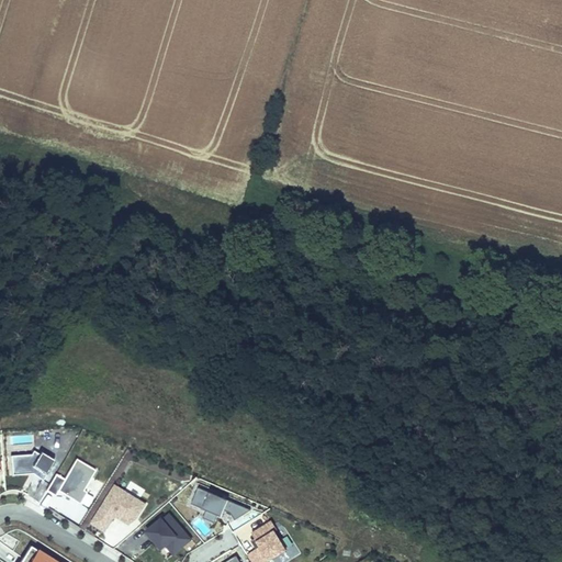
[(10,456),(12,475),(29,473),(29,470),(32,470),(33,473),(42,480),(54,463),(34,451),(31,454),(10,456)]
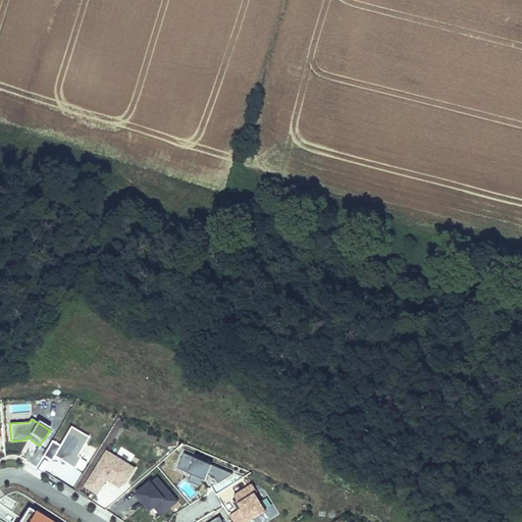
[(80,456),(90,437),(70,425),(59,445),(51,439),(42,455),(51,460),(53,456),(73,467),(81,457),(80,456)]
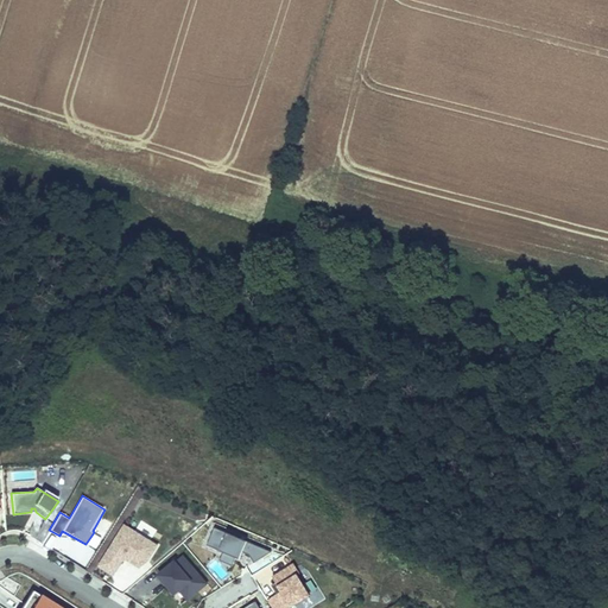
[(147,561),(157,545),(125,525),(100,564),(114,574),(121,562),(118,559),(120,555),(125,557),(139,567),(147,561)]
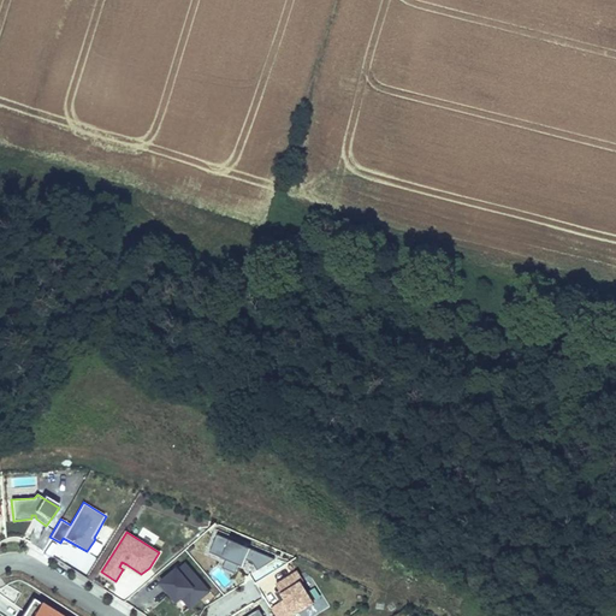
[(218,534),(209,552),(226,560),(240,564),(243,567),(247,560),(253,562),(258,570),(276,560),(274,558),(218,534)]
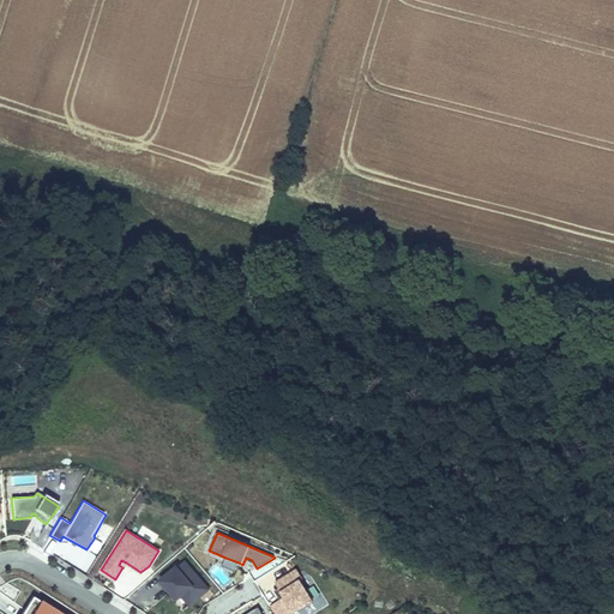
[(226,558),(222,566),(235,571),(239,563),(226,558)]
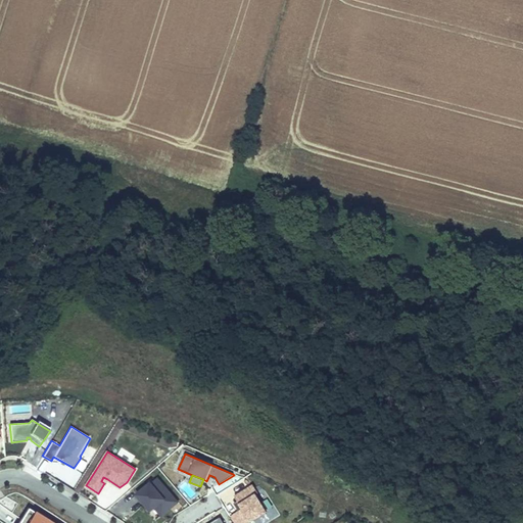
[(157,478),(137,494),(145,504),(149,501),(154,507),(161,515),(177,502),(157,478)]
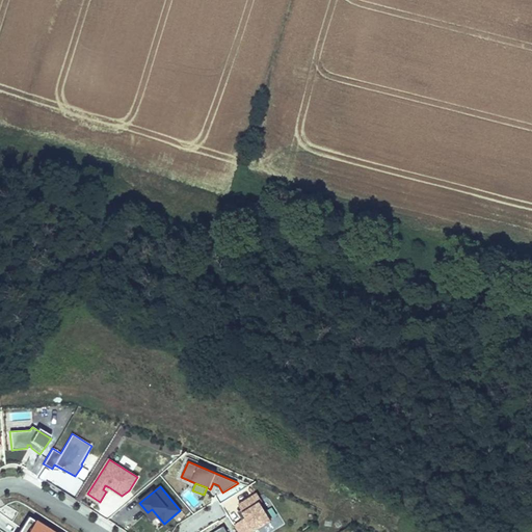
[(251,531),(271,521),(260,503),(262,502),(257,494),(238,505),(241,509),(246,517),(242,520),(234,525),(237,531),(251,531)]
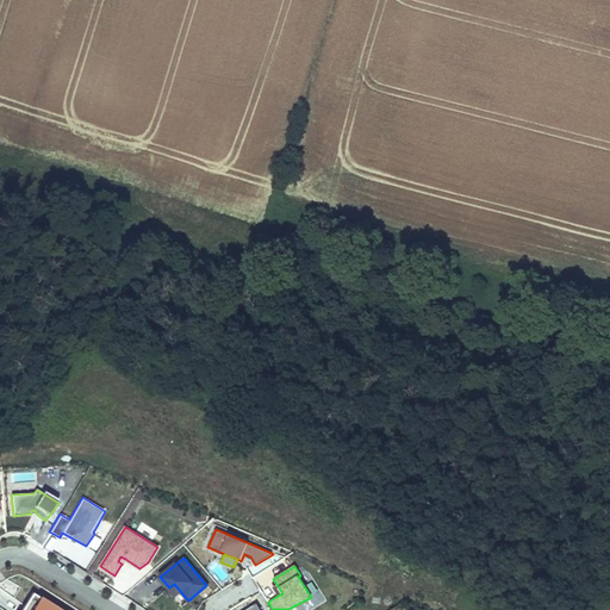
[(169,587),(175,596),(180,591),(174,584),(169,587)]
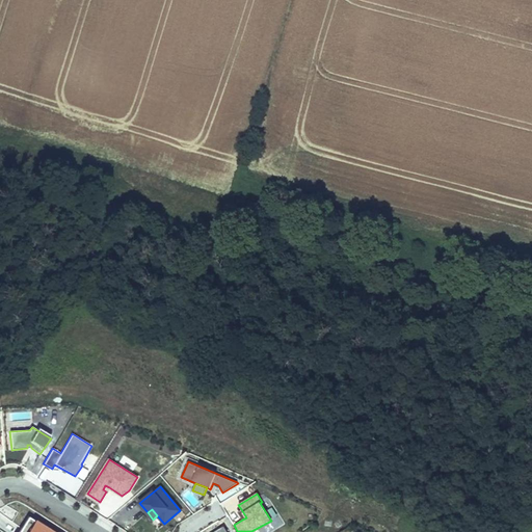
[(241,509),(238,512),(242,520),(246,517),(241,509)]
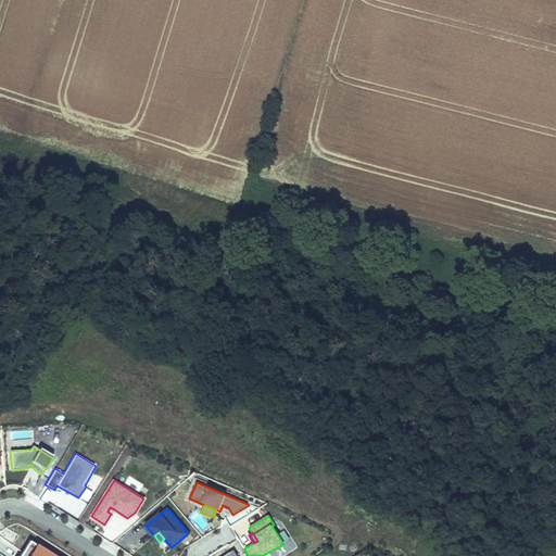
[(54,555),(29,540),(19,555),(54,555)]
